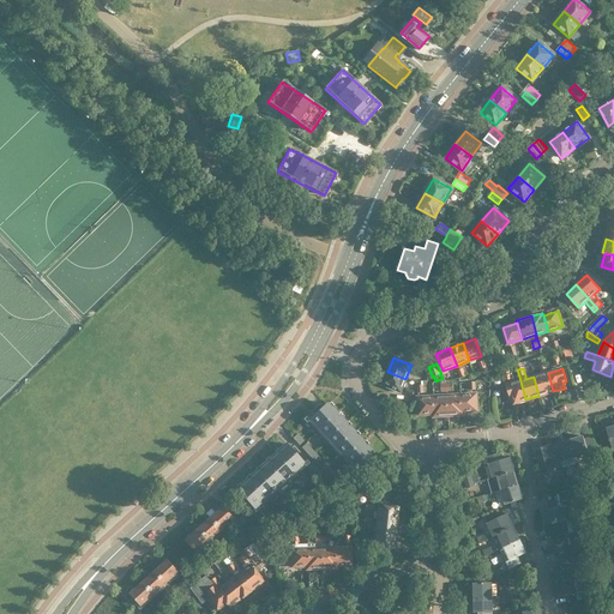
[(405,379),(387,372),(383,385),(413,397),(414,391),(403,386),(405,379)]
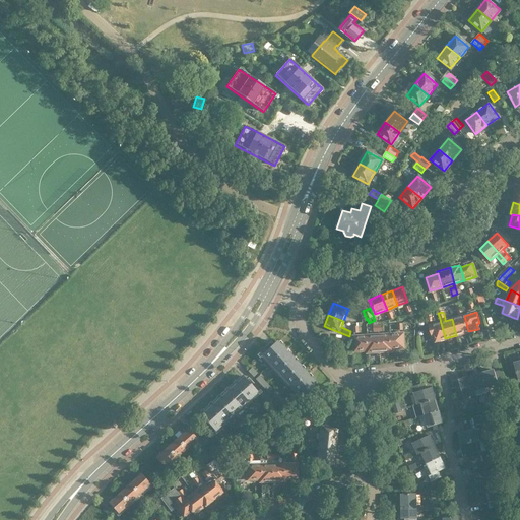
[(468,331),(464,316),(452,319),(456,335),(468,331)]
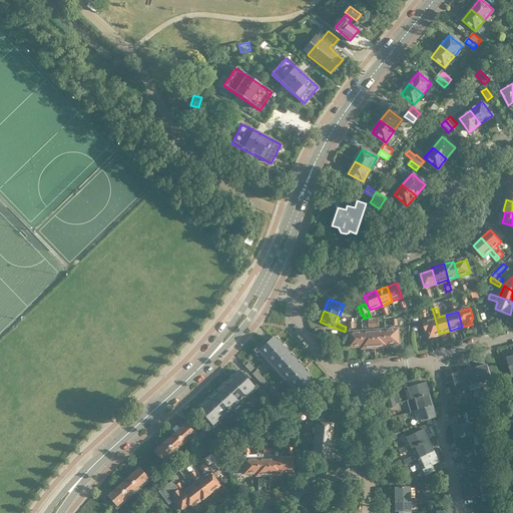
[(362,332),(363,346),(363,348),(376,348),(373,318),(369,319),(369,332),(362,332)]
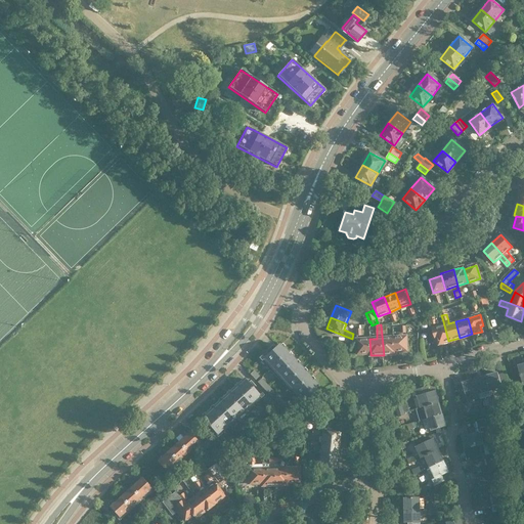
[(448,341),(444,325),(433,329),(436,339),(438,339),(439,344),(448,341)]
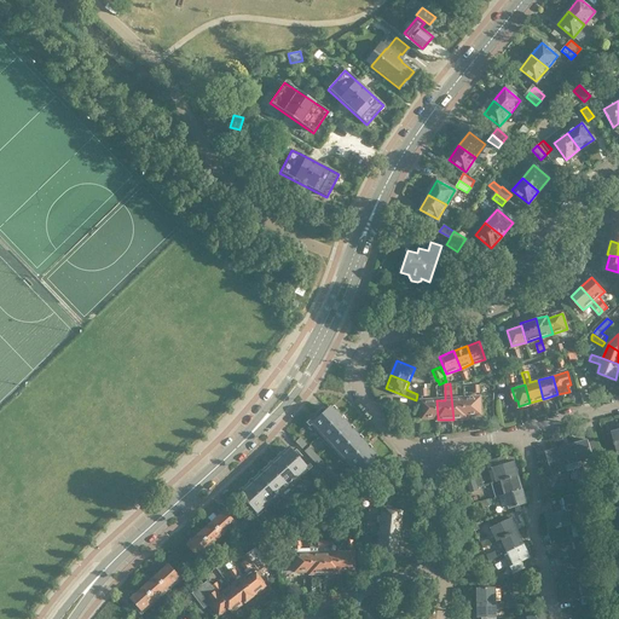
[(466,399),(467,415),(481,415),(480,398),(466,399)]
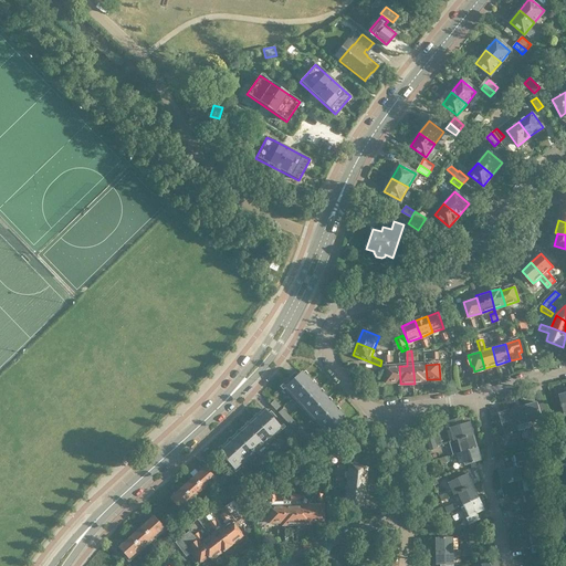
[(427,379),(426,365),(412,365),(415,384),(426,383),(426,380),(427,379)]
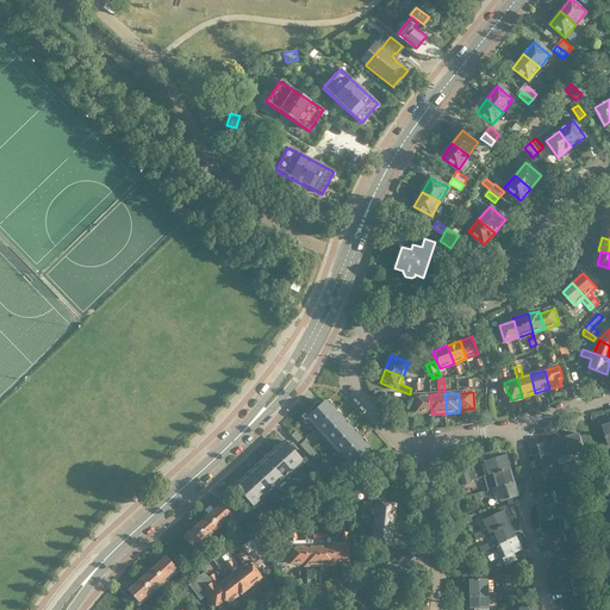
[(416,396),(417,412),(431,411),(430,394),(416,396)]
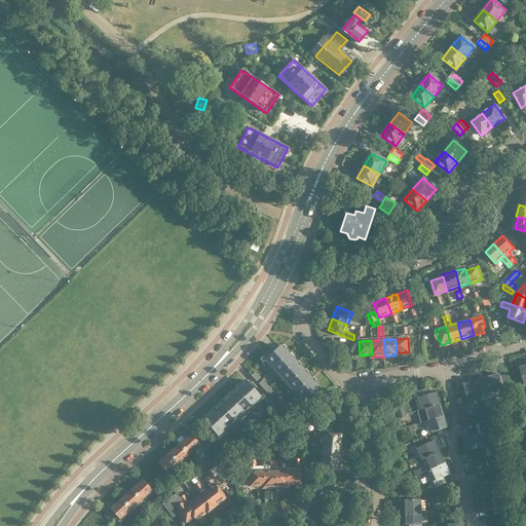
[(260,360),(270,371),(289,354),(284,349),(282,350),(279,348),(280,347),(279,346),(275,350),(273,347),(260,360)]
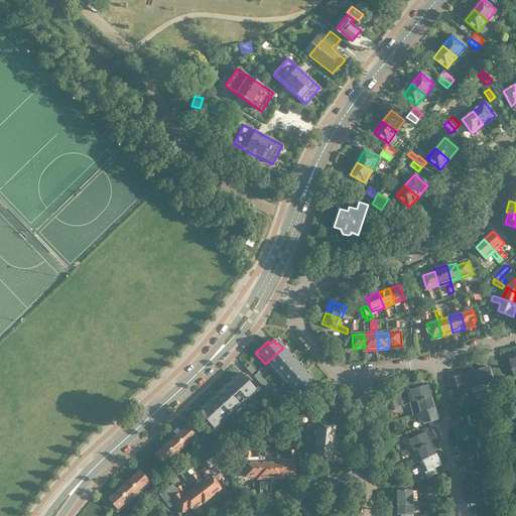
[(290,356),(283,348),(265,364),(272,372),(290,356)]
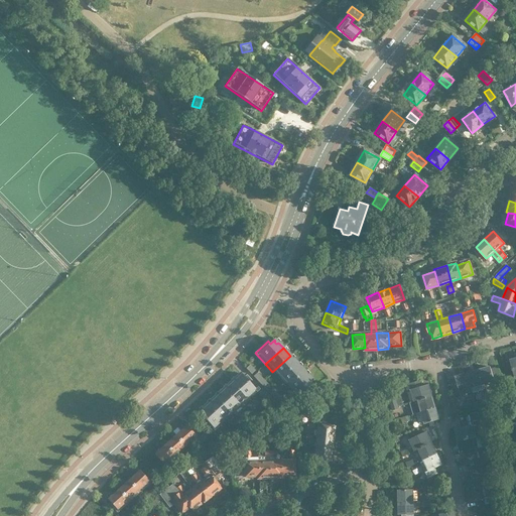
[(297,364),(290,356),(272,372),(279,380),(297,364)]
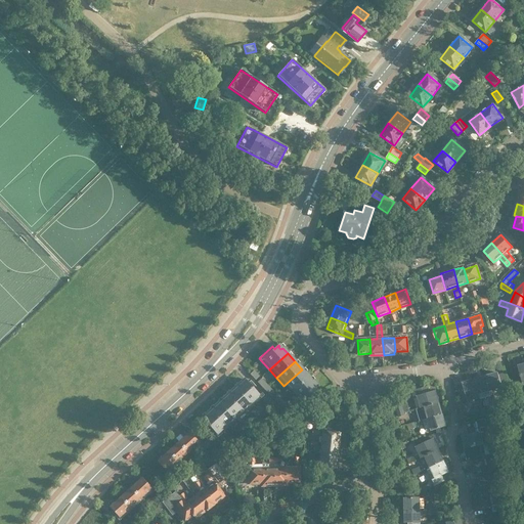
[(310,378),(302,369),(284,386),(292,394),(310,378)]
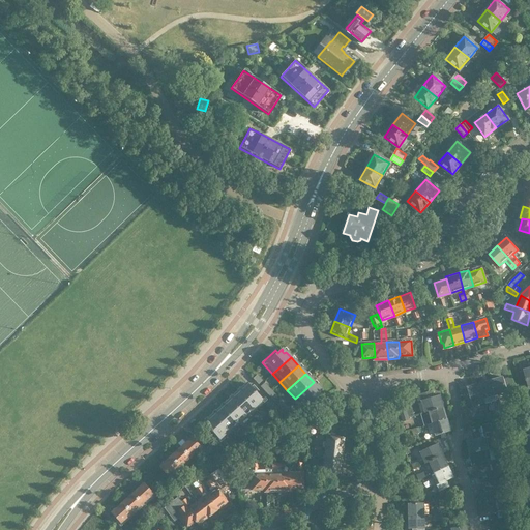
[(492,380),(496,394),(508,390),(503,377),(492,380)]
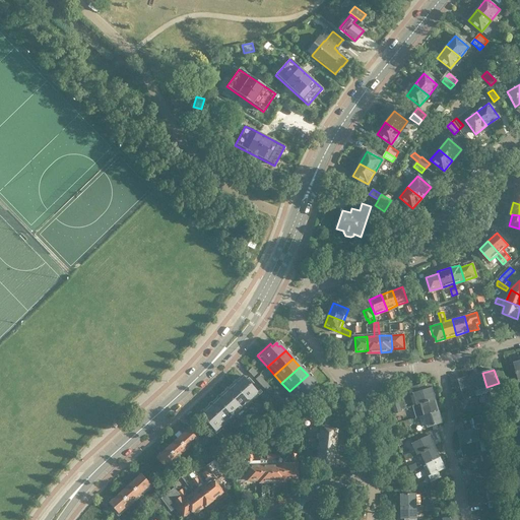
[(470,377),(474,390),(486,387),(482,373),(470,377)]
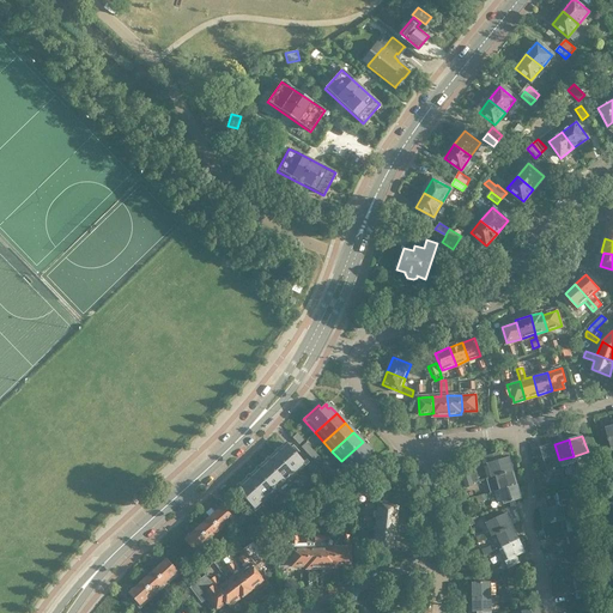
[(371,451),(363,442),(341,461),(350,472),(359,462),(364,459),(369,455),(371,451)]
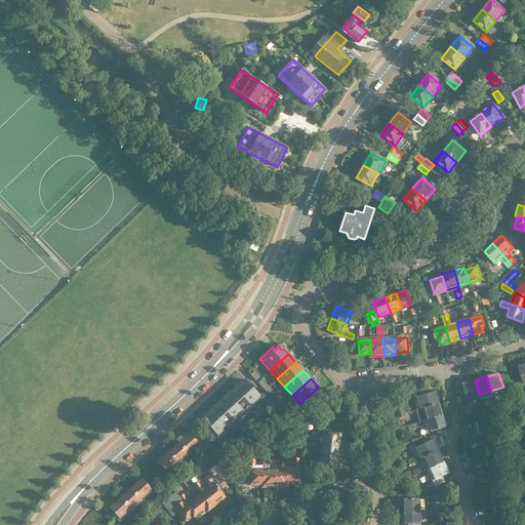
[(249,386),(244,380),(236,388),(253,406),(260,399),(264,396),(252,382),(249,386)]
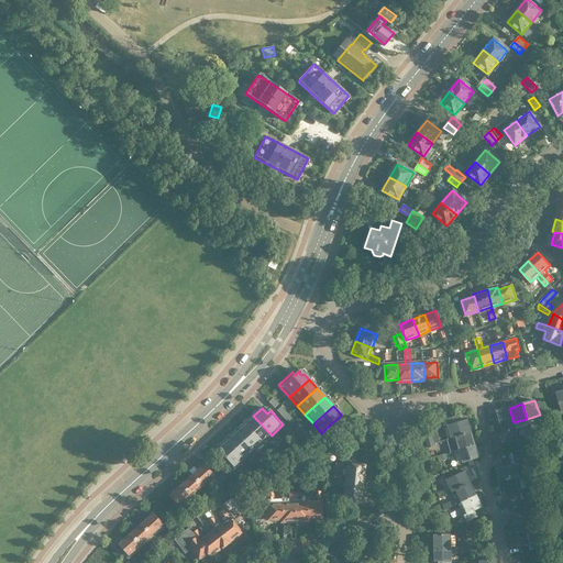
[(516,427),(514,422),(509,408),(496,411),(503,431),(516,427)]
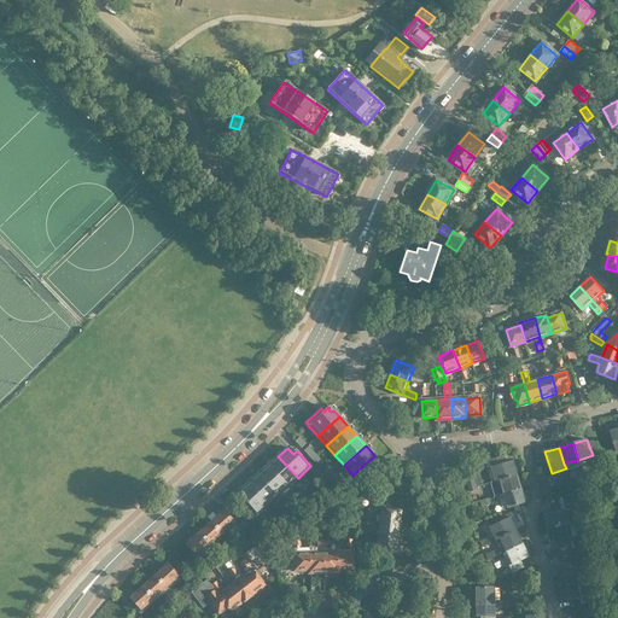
[(501,479),(518,474),(514,460),(507,462),(505,455),(490,460),(496,482),(501,479)]
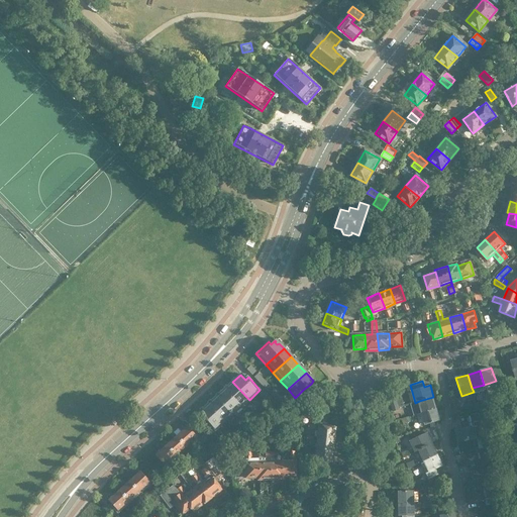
[(249,400),(232,382),(224,389),(241,408),(249,400)]
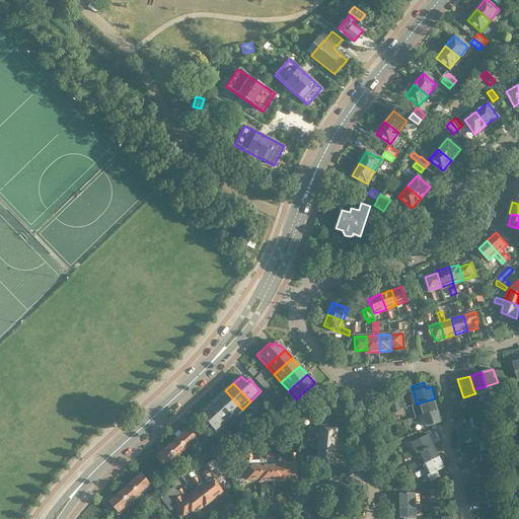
[(242,410),(225,390),(217,398),(234,417),(242,410)]
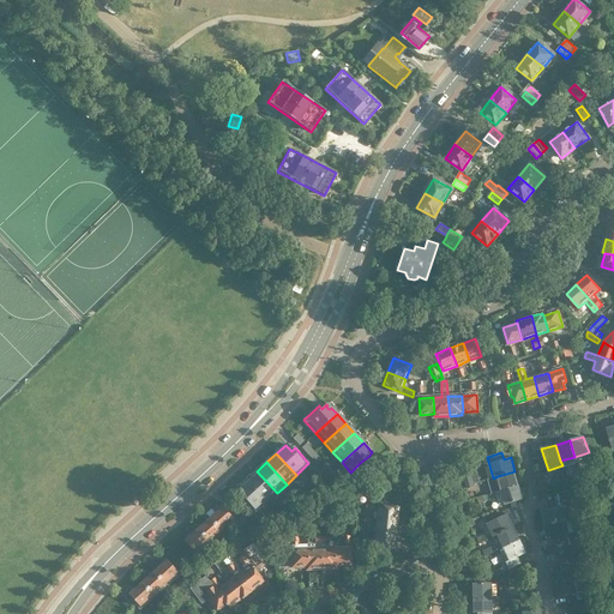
[(470,470),(474,483),(480,482),(476,468),(470,470)]
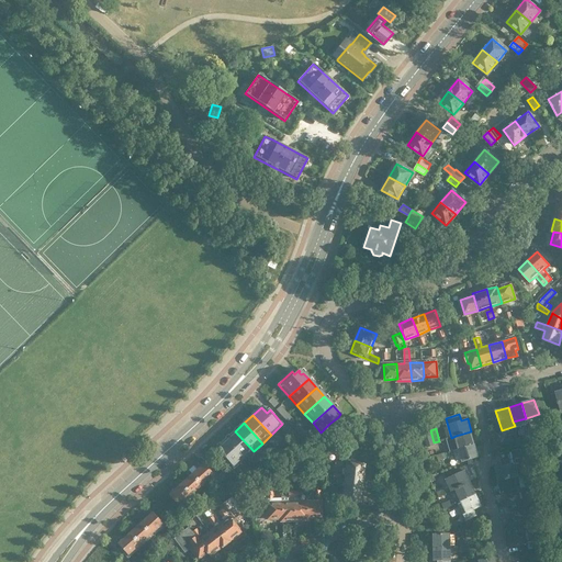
[(537,438),(535,430),(524,433),(527,445),(534,442),(532,439),(537,438)]
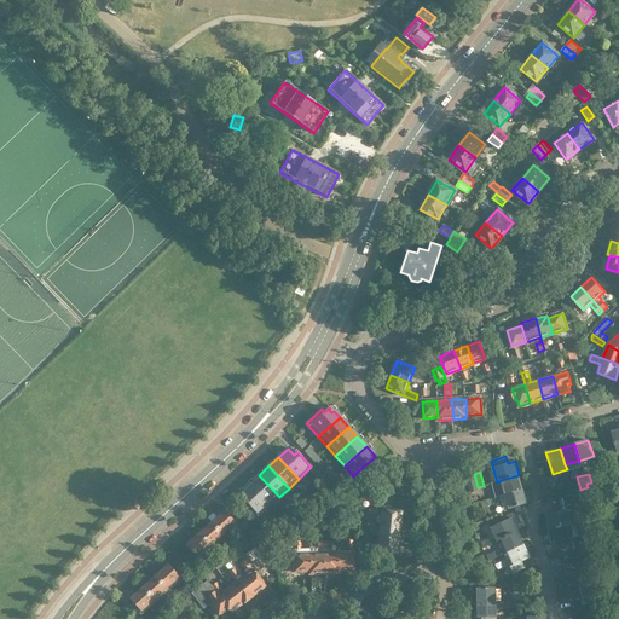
[(279,497),(259,475),(249,484),(270,505),(279,497)]
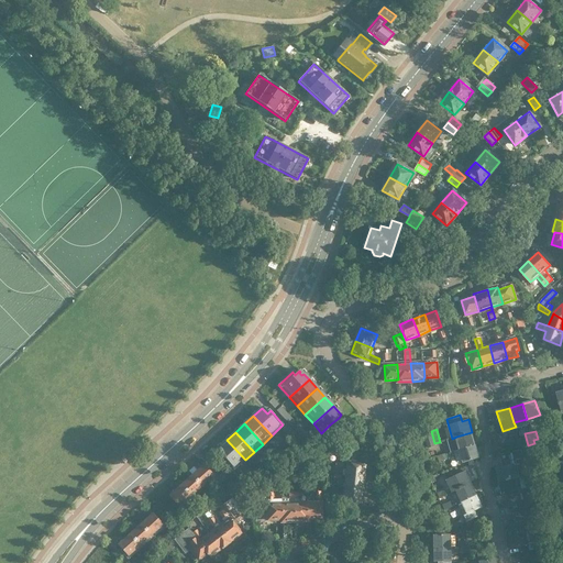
[(456,437),(460,449),(476,444),(472,432),(456,437)]
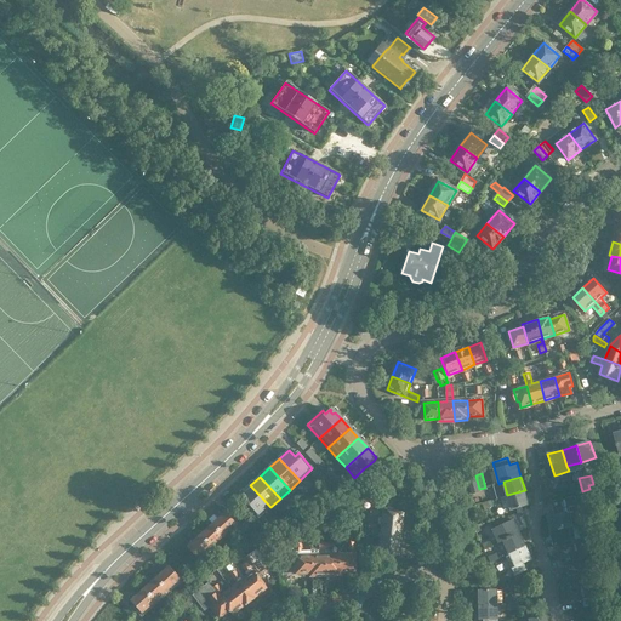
[(386,488),(389,494),(402,486),(398,480),(386,488)]
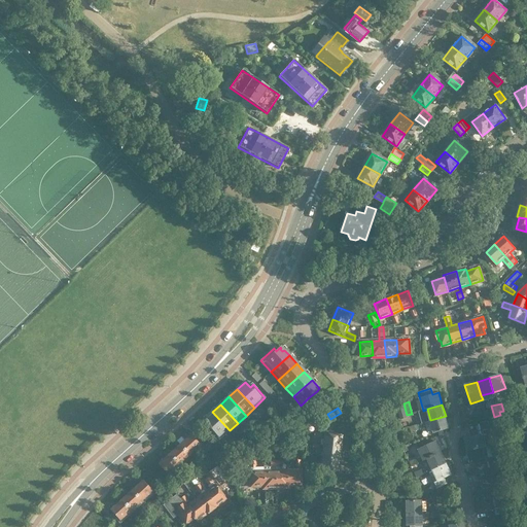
[(230,430),(212,412),(203,420),(220,438),(230,430)]
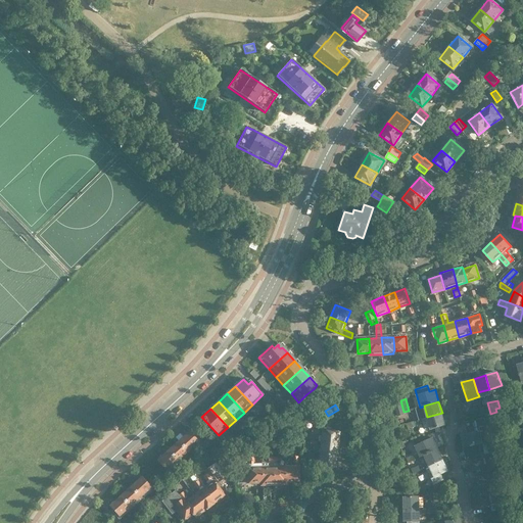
[(442,413),(427,417),(431,429),(445,425),(442,413)]
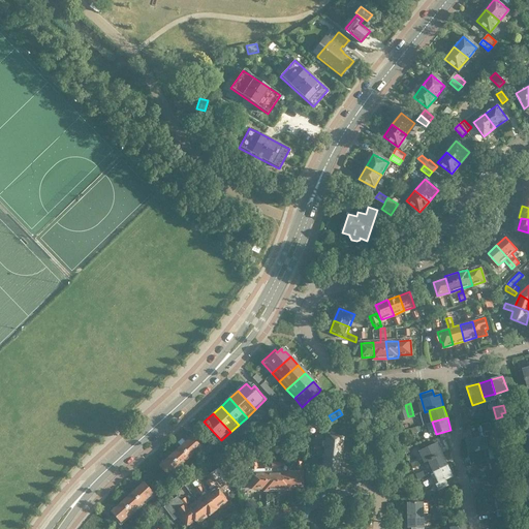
[(403,426),(404,431),(418,426),(416,422),(403,426)]
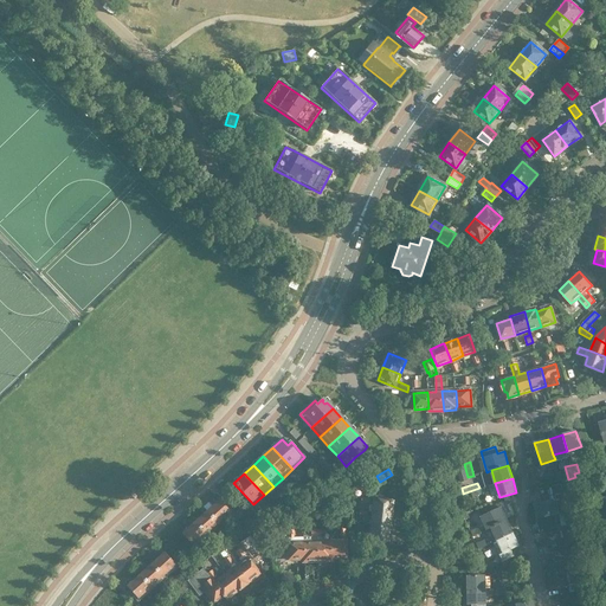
[(539,489),(541,500),(561,495),(559,484),(539,489)]
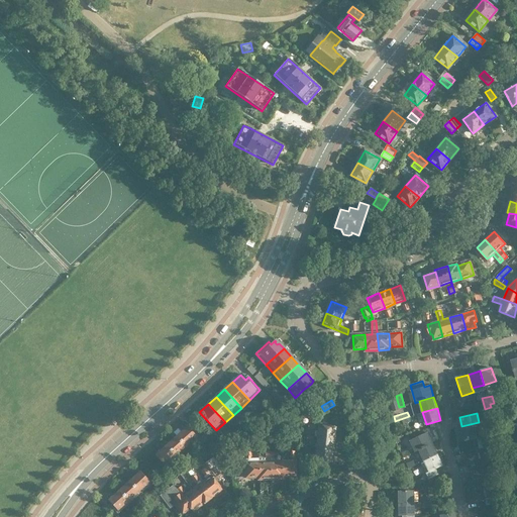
[(409,416),(395,421),(397,426),(411,422),(409,416)]
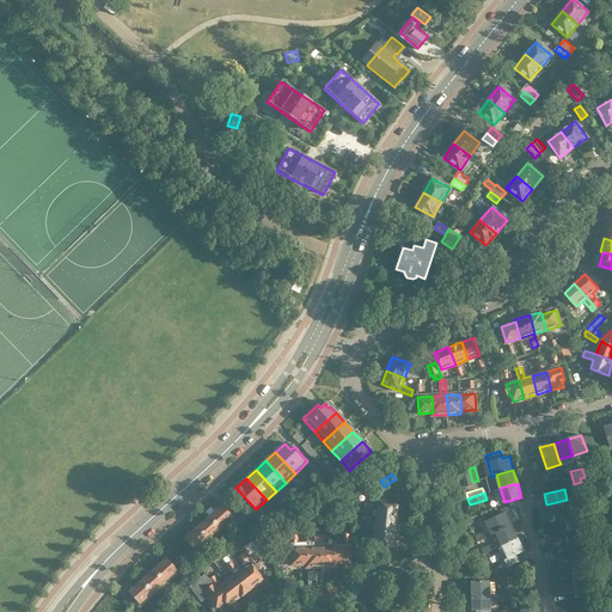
[(375,516),(395,519),(396,506),(377,503),(375,516)]
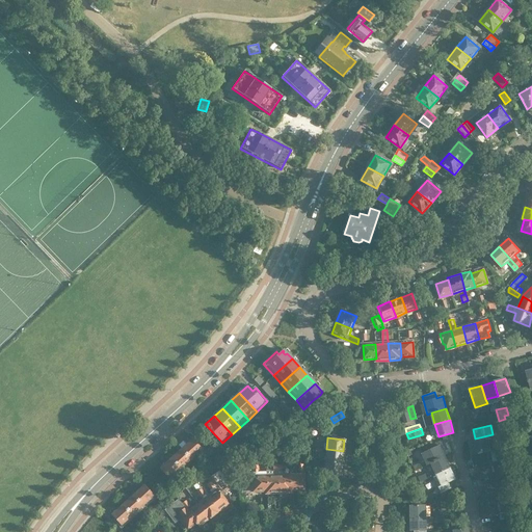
[(470,442),(472,454),(491,450),(488,437),(470,442)]
